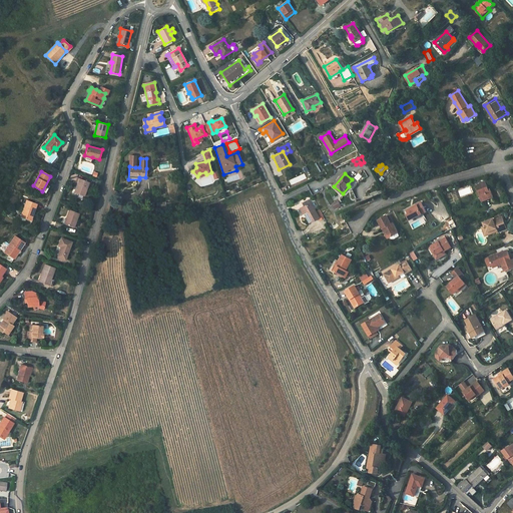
[(77,183),(75,187),(73,192),(83,195),(86,186),(89,187),(91,183),(77,177),(75,182),(77,183)]
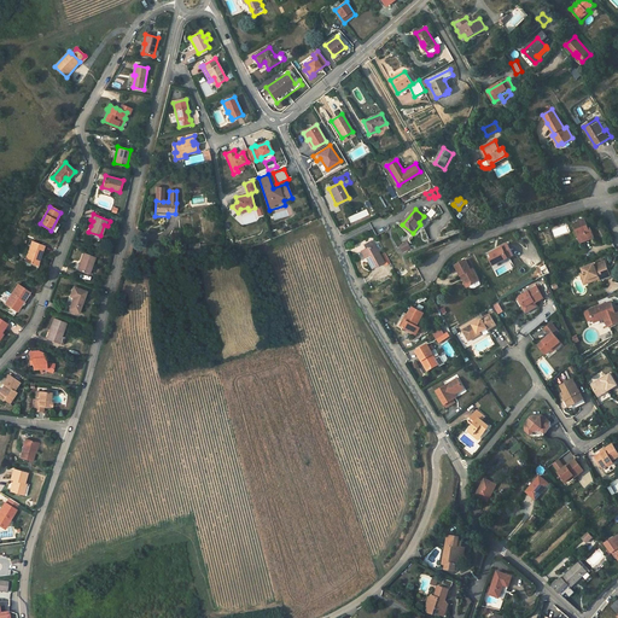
[(419,222),(420,225),(425,228),(430,221),(424,216),(419,222)]
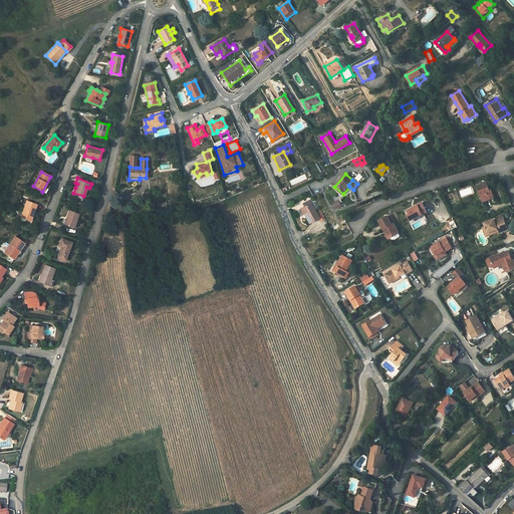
[(477,186),(481,197),(483,196),(485,201),(494,198),(491,190),(490,191),(487,183),(477,186)]
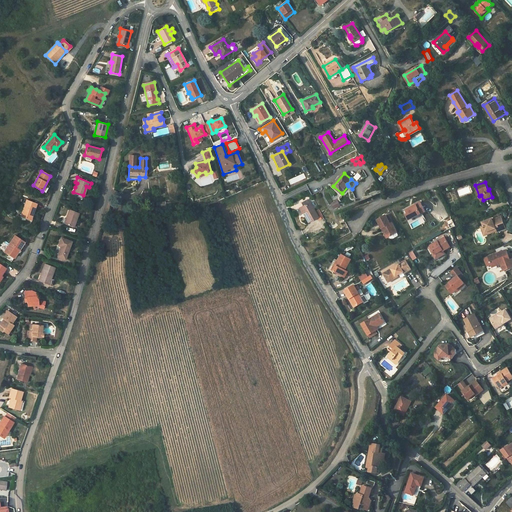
[(449,203),(458,200),(455,191),(446,194),(449,203)]
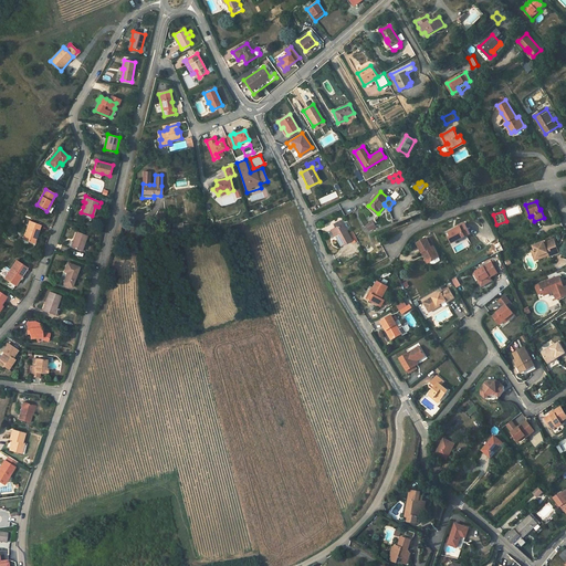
[(23,239),(32,242),(35,234),(38,236),(41,226),(30,221),(23,239)]
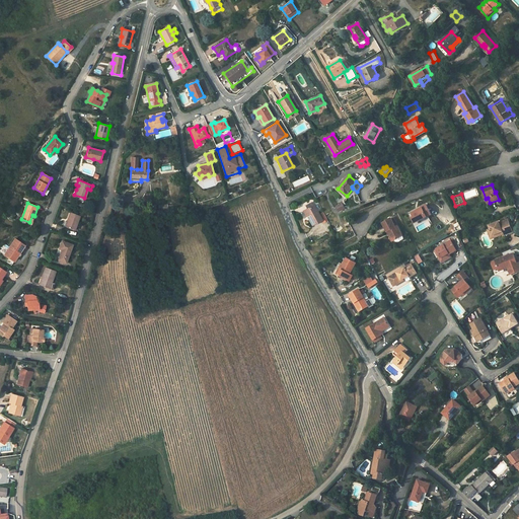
[(413,213),(413,214),(414,217),(413,217),(412,218),(414,222),(420,219),(421,220),(425,217),(431,215),(426,205),(423,206),(423,208),(413,213)]
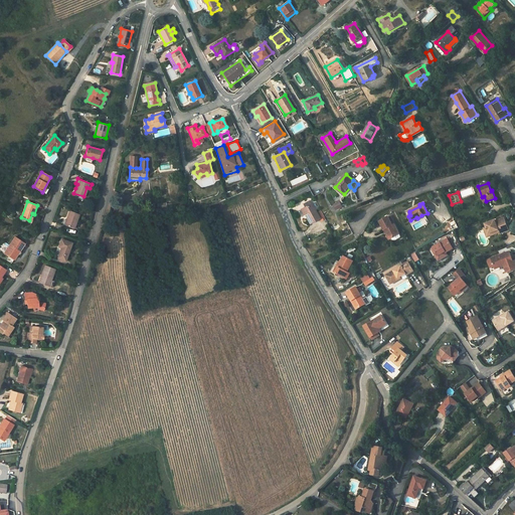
[(302,209),(310,223),(319,218),(312,204),(302,209)]
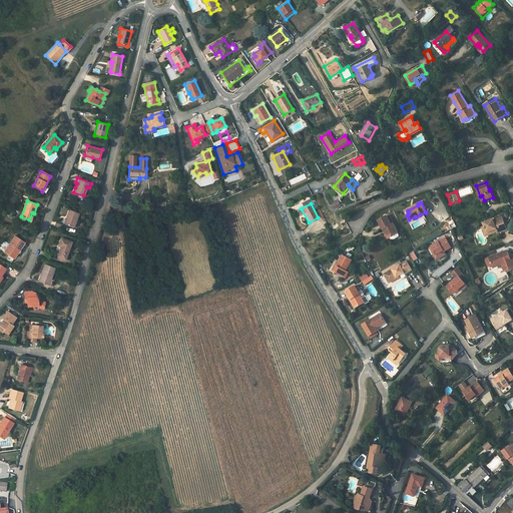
[(69,210),(64,223),(74,227),(78,213),(69,210)]
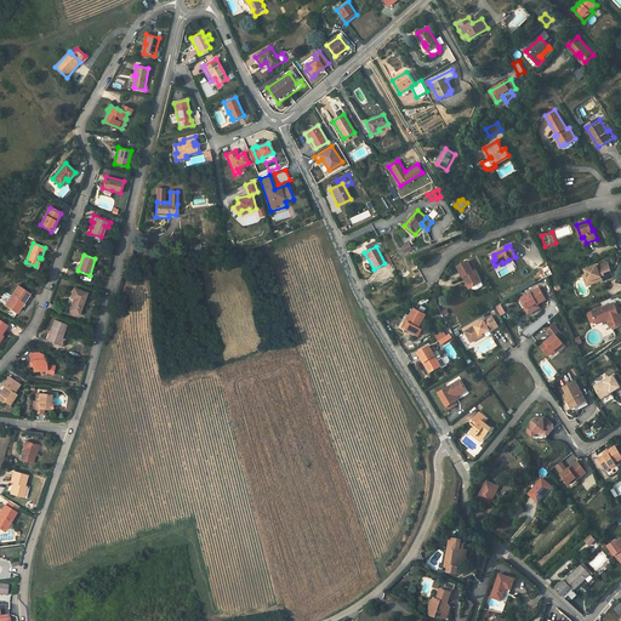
[(457,267),(463,278),(466,277),(471,286),(472,288),(473,290),(474,291),(477,290),(482,288),(483,286),(483,285),(476,271),(473,272),(468,261),(457,267)]
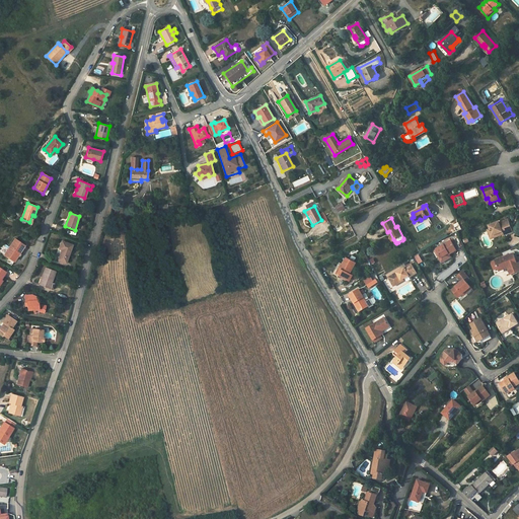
[(489,225),(491,229),(493,235),(503,232),(504,235),(504,236),(513,232),(512,228),(510,224),(508,220),(500,223),(499,222),(489,225)]
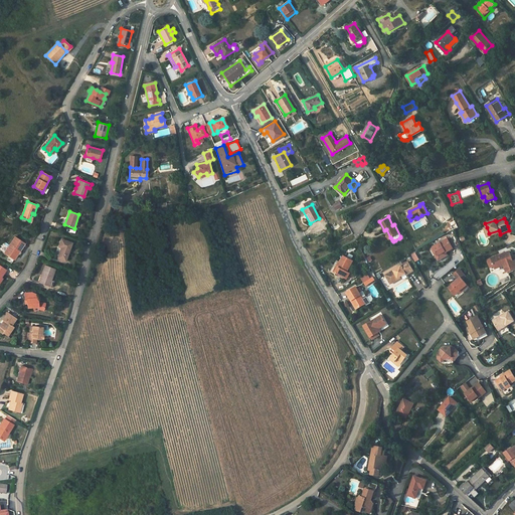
[(489,233),(487,227),(484,228),(487,237),(500,233),(499,230),(489,233)]
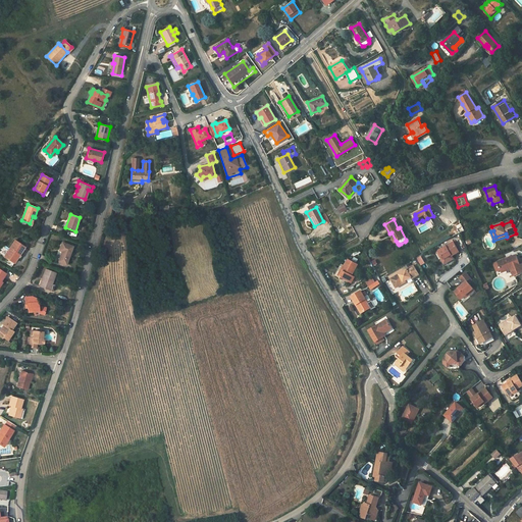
[(14,263),(17,257),(19,255),(24,247),(14,241),(4,256),(14,263)]
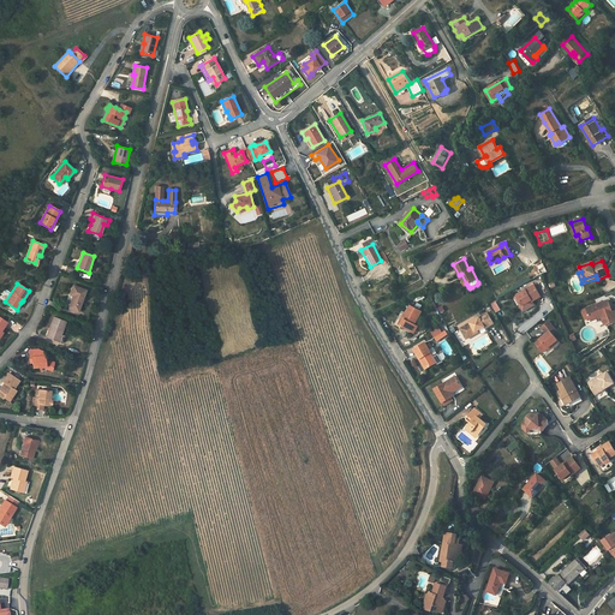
[(523,305),(521,306),(524,311),(535,305),(532,302),(542,297),(535,285),(517,296),(523,305)]
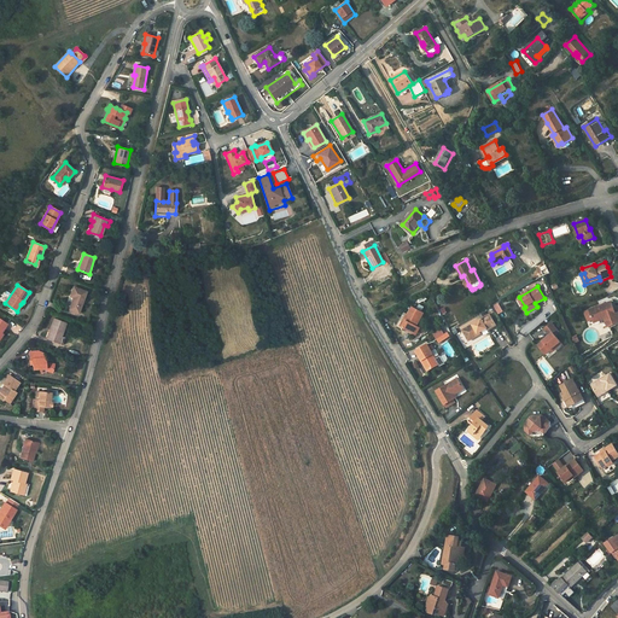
[(74,298),(69,309),(79,313),(87,292),(74,287),(70,296),(74,298)]
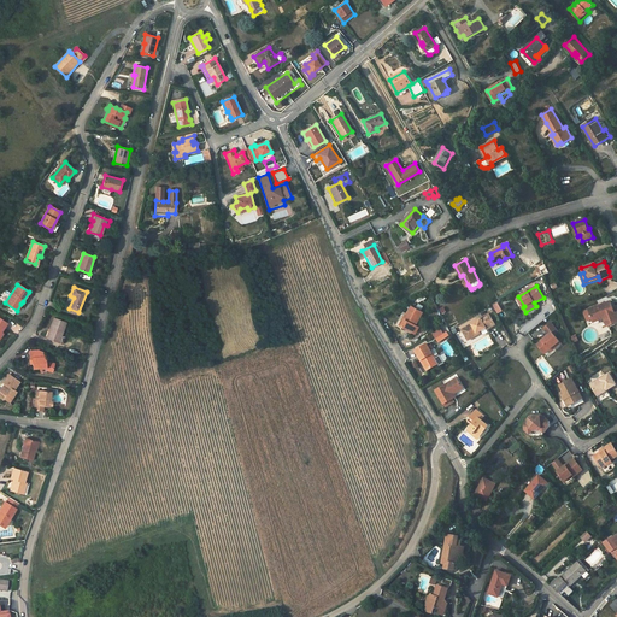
[(593,319),(593,321),(604,316),(604,318),(607,327),(616,322),(616,306),(615,306),(612,300),(600,305),(599,305),(583,311),(587,321),(593,319)]
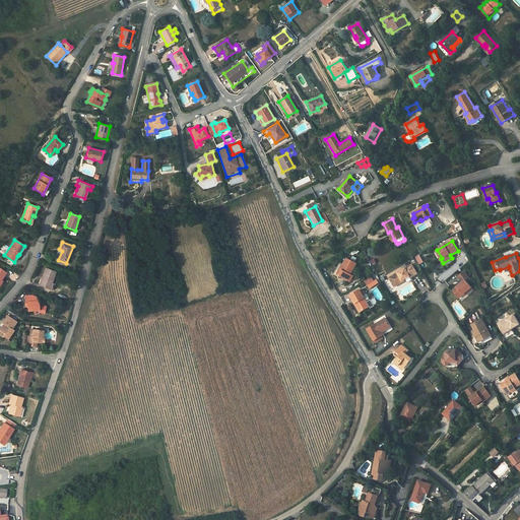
[(414,257),(419,265),(424,262),(418,254),(414,257)]
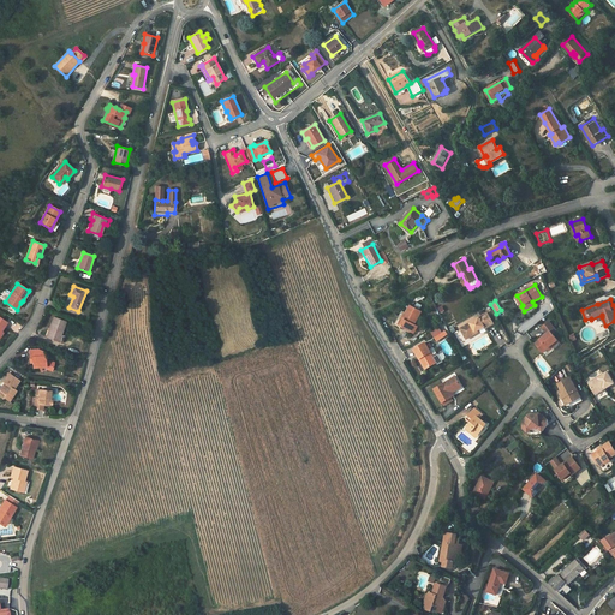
[(405,320),(401,326),(413,332),(417,326),(416,324),(413,323),(415,320),(417,322),(422,312),(411,305),(406,314),(404,318),(405,320)]
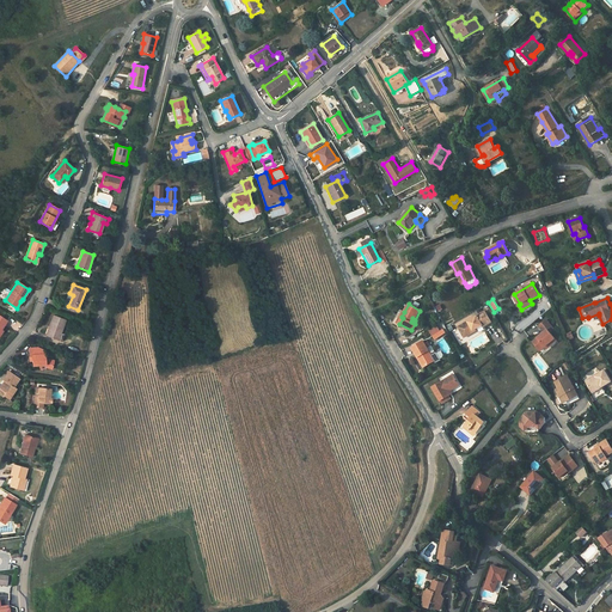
[(491,322),(487,313),(478,318),(477,316),(458,328),(463,335),(472,329),(473,331),(477,329),(483,325),(483,326),(491,322)]
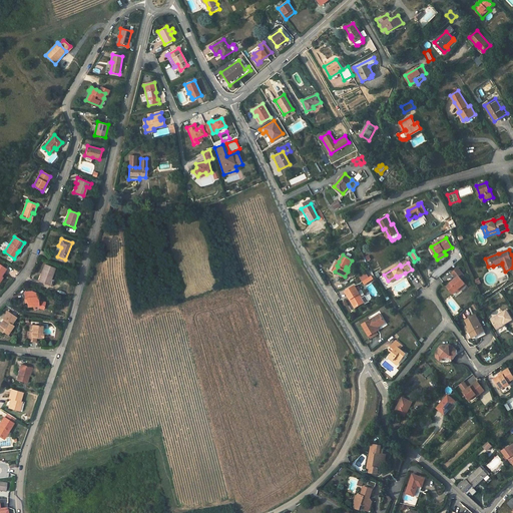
[(40,282),(48,285),(51,277),(55,268),(45,264),(41,274),(43,274),(40,282)]
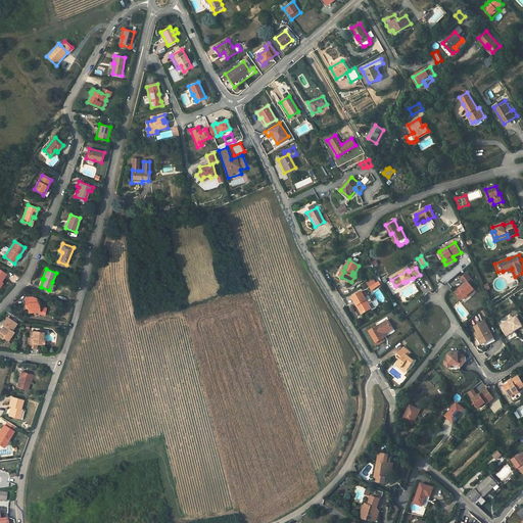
[(467,273),(461,278),(465,284),(456,292),(462,299),(466,296),(470,293),(472,295),(476,291),(470,284),(473,281),(467,273)]
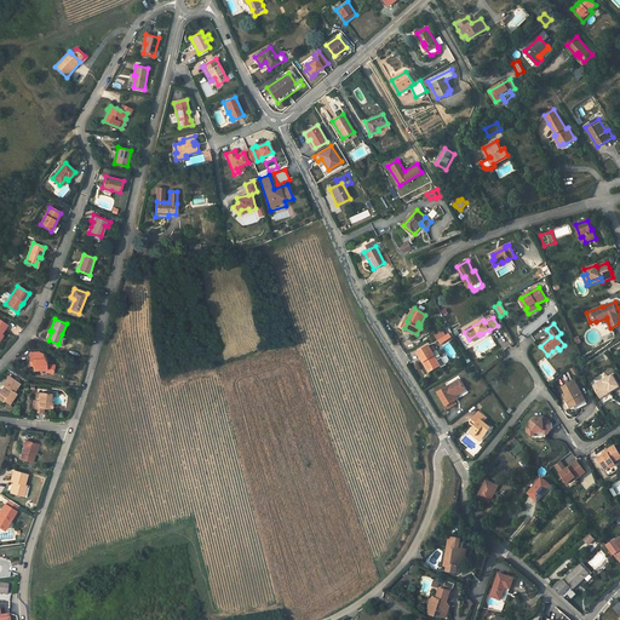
[(418,352),(424,362),(426,361),(428,363),(426,363),(431,372),(441,366),(432,351),(436,350),(434,346),(430,348),(429,345),(418,352)]
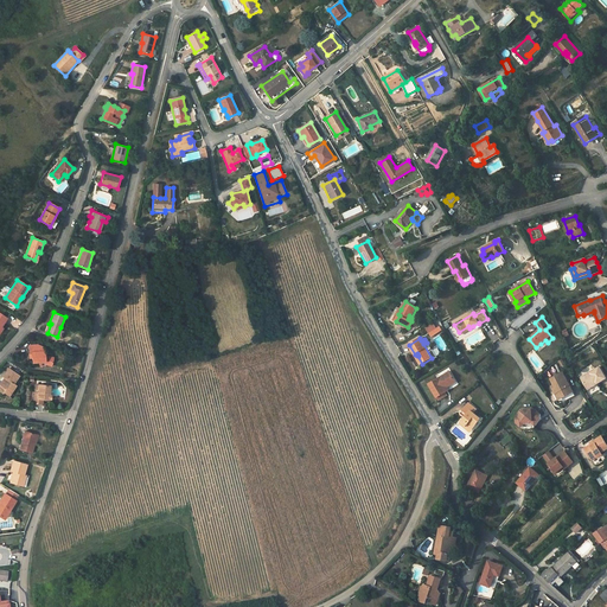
[(29,345),(30,353),(32,352),(32,358),(33,362),(39,362),(39,365),(45,365),(45,364),(52,365),(53,357),(45,356),(44,347),(38,345),(29,345)]
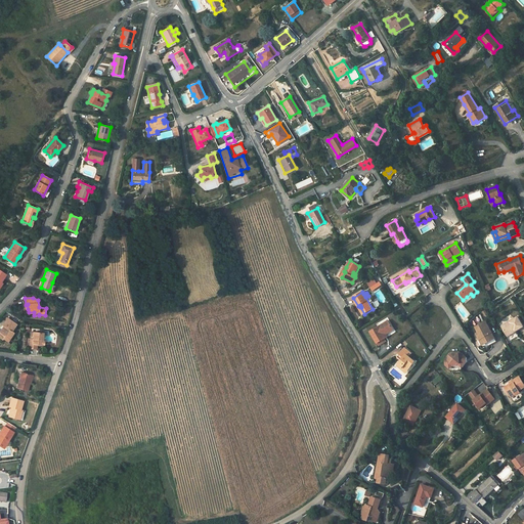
[(508,337),(514,333),(513,332),(515,331),(515,332),(523,326),(518,316),(501,326),(508,337)]
